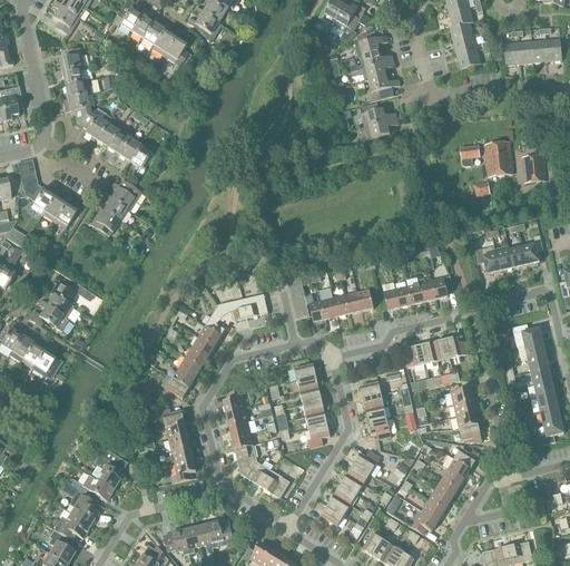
[(66,9),(76,15),(78,17),(86,6),(82,5),(82,3),(77,0),(62,0),(61,2),(58,0),(53,0),(51,3),(58,8),(59,5),(66,9)]
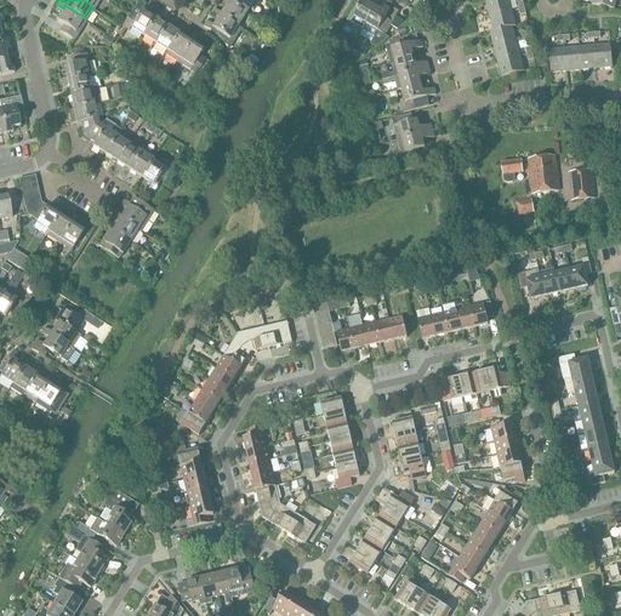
[(142,32),(153,13),(151,12),(141,6),(143,0),(135,0),(117,29),(121,33),(126,26),(129,27),(131,24),(142,32)]
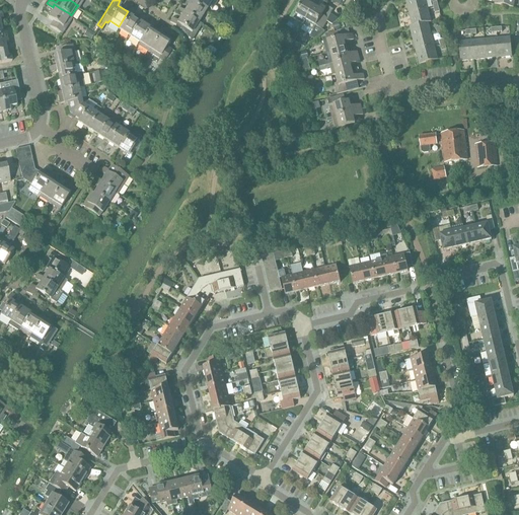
[(178,3),(175,8),(181,12),(182,10),(189,14),(198,19),(204,9),(196,4),(190,0),(188,2),(184,7),(178,3)]
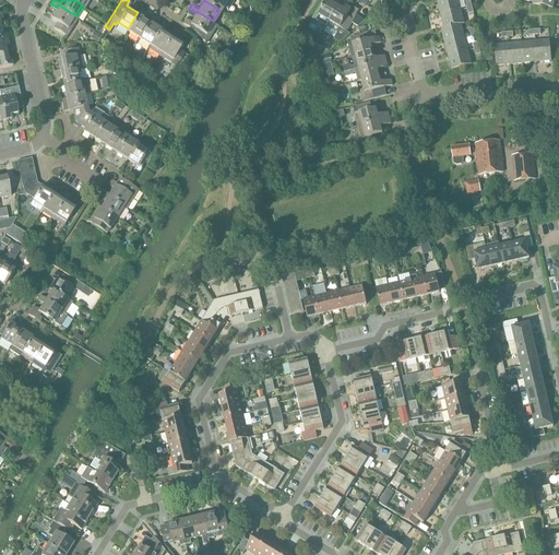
[(199,0),(202,2),(204,0),(211,4),(219,10),(224,3),(228,7),(233,0),(199,0)]
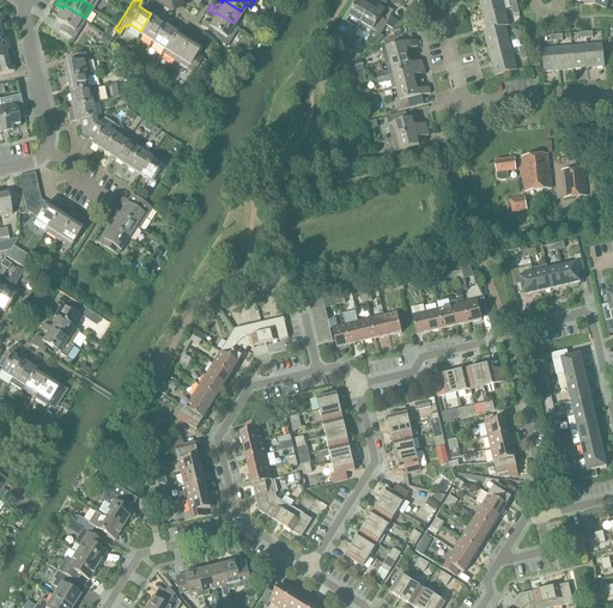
[(352,0),(343,17),(345,18),(356,0),(352,0)]
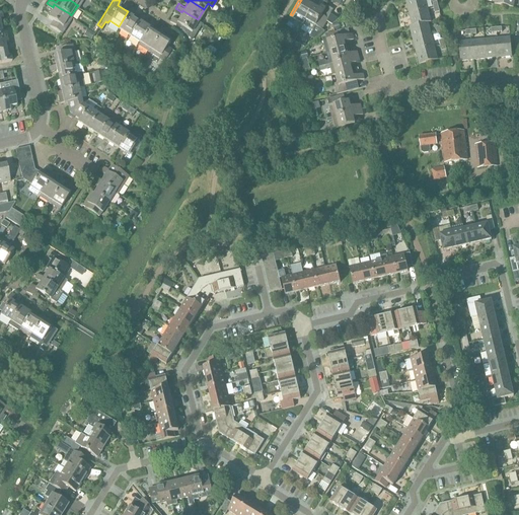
[(305,16),(313,2),(310,0),(301,0),(295,10),(305,16)]
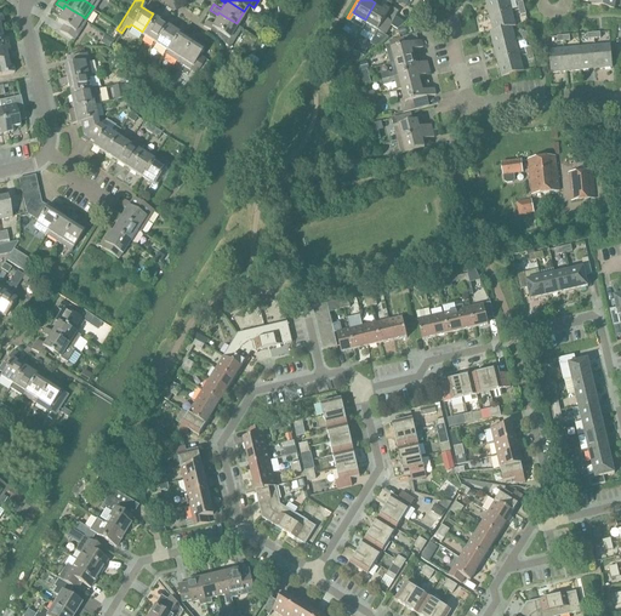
[(489,13),(511,7),(508,0),(485,0),(489,13)]
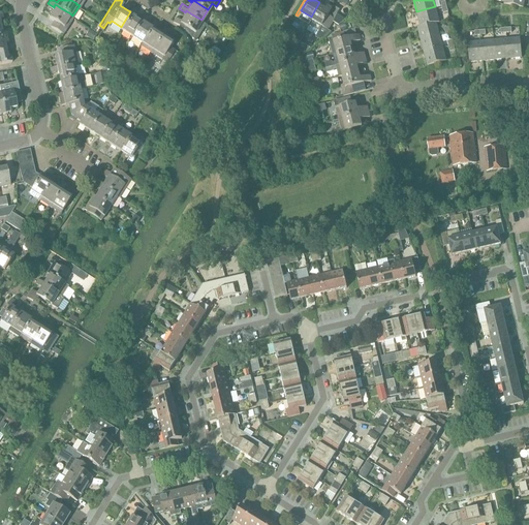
[(319,2),(311,17),(308,22),(319,28),(321,24),(328,27),(333,19),(339,22),(345,17),(337,11),(340,6),(334,3),(332,5),(327,2),(324,6),(319,2)]
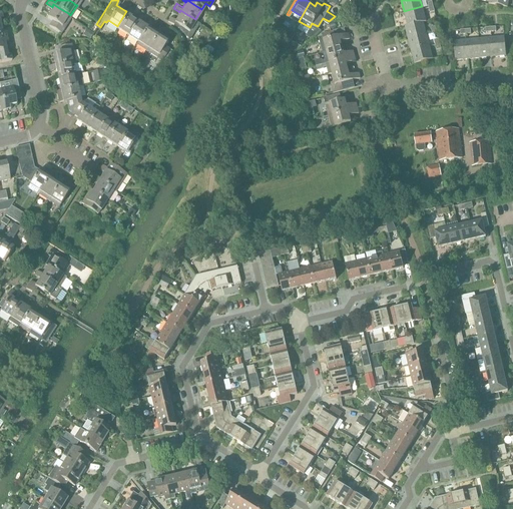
[(70,15),(68,13),(59,8),(53,4),(52,7),(47,15),(52,18),(49,23),(61,30),(64,25),(70,15)]
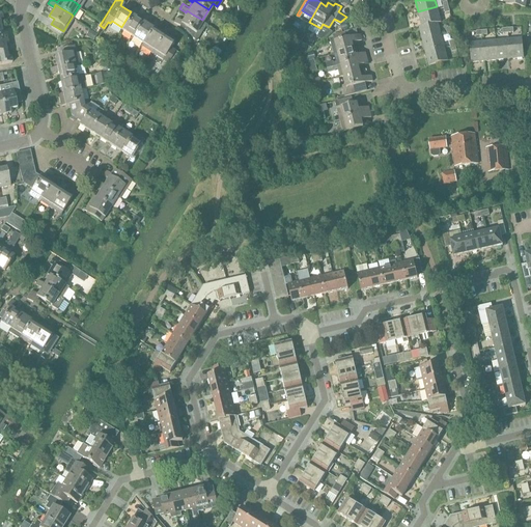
[(133,14),(136,9),(137,7),(133,4),(129,10),(131,11),(121,27),(132,33),(139,23),(141,19),(139,18),(133,14)]
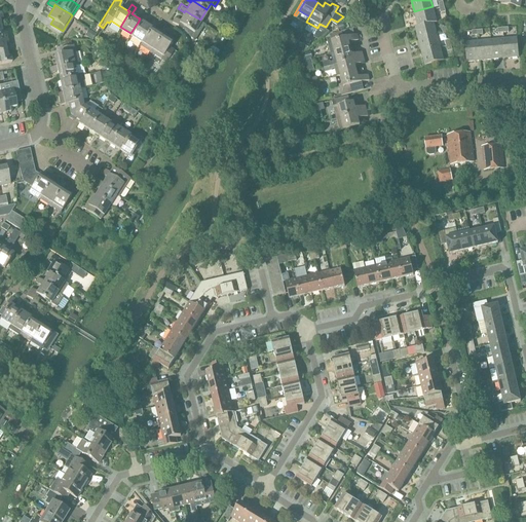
[(417,24),(434,20),(437,19),(433,6),(414,11),(417,24)]
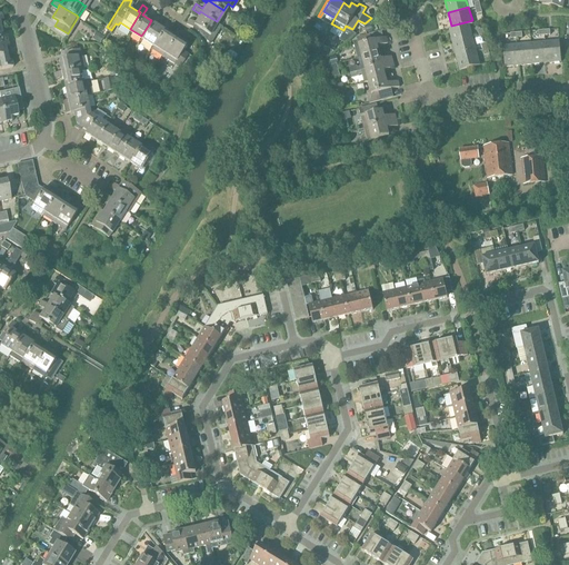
[(200,11),(199,13),(196,19),(189,15),(186,20),(203,32),(205,30),(209,33),(217,21),(207,16),(200,11)]
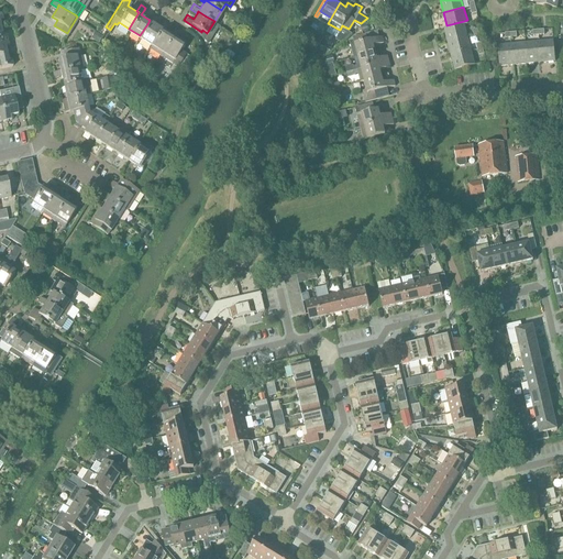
[(158,25),(156,23),(153,21),(156,15),(152,12),(147,19),(150,20),(147,24),(140,35),(151,43),(162,28),(158,25)]
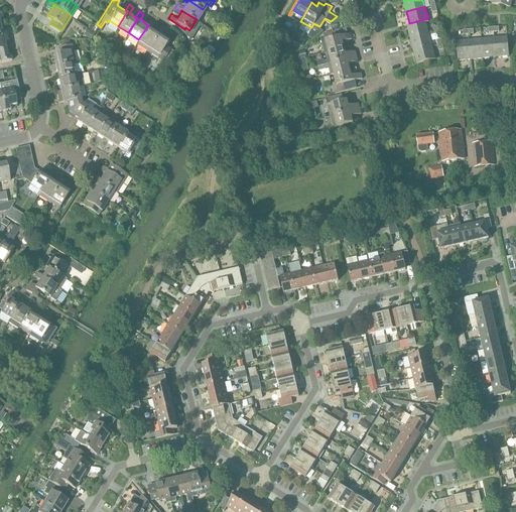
[(149,25),(152,22),(153,20),(149,17),(145,23),(148,25),(138,39),(136,42),(147,48),(158,31),(155,29),(149,25)]
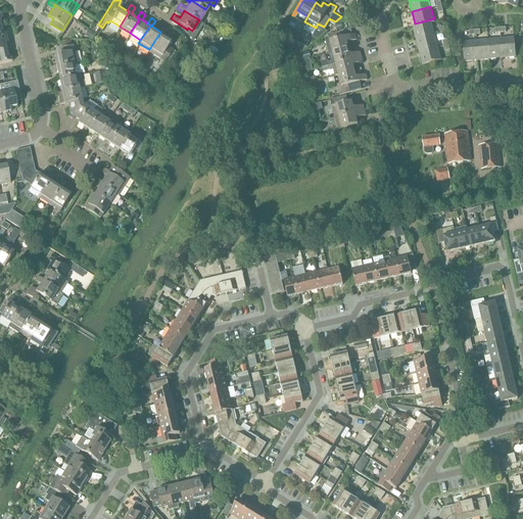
[(416,37),(434,32),(431,19),(415,24),(412,24),(416,37)]
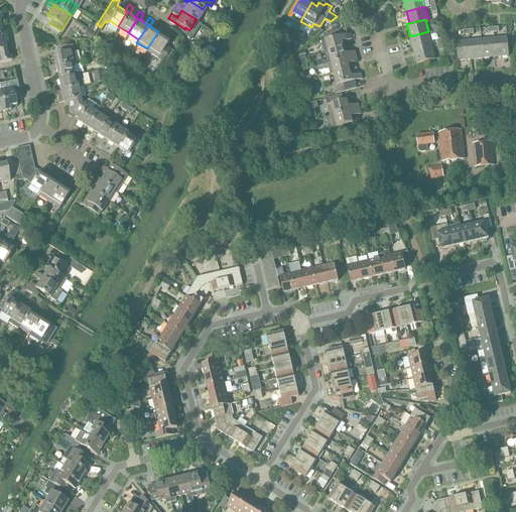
[(168,38),(159,32),(163,27),(159,24),(155,29),(158,31),(147,48),(162,58),(164,55),(169,58),(175,49),(165,42),(168,38)]
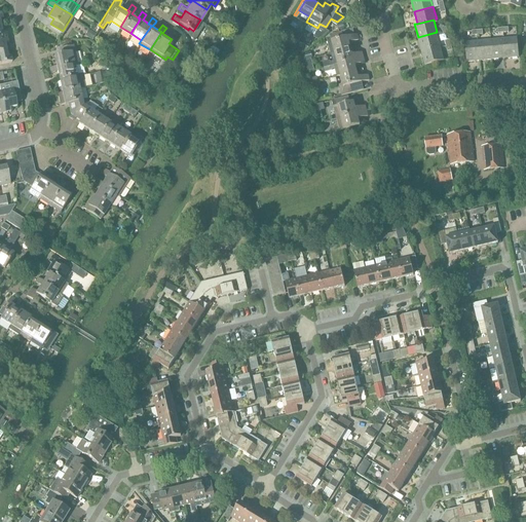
[(92,36),(96,31),(88,26),(85,32),(92,36)]
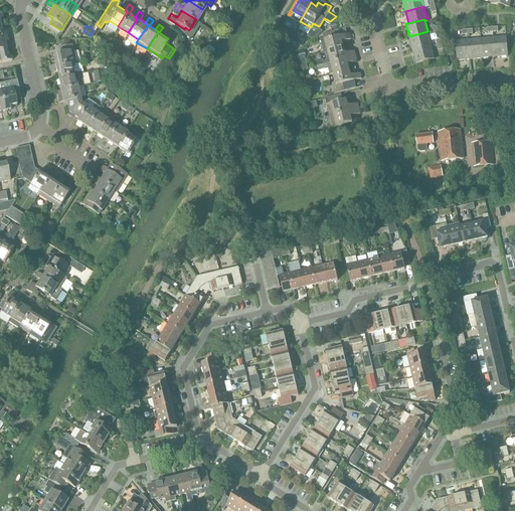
[(324,49),(327,48),(343,44),(341,38),(351,36),(350,30),(347,31),(345,25),(332,28),(323,31),(323,33),(320,34),(324,49)]
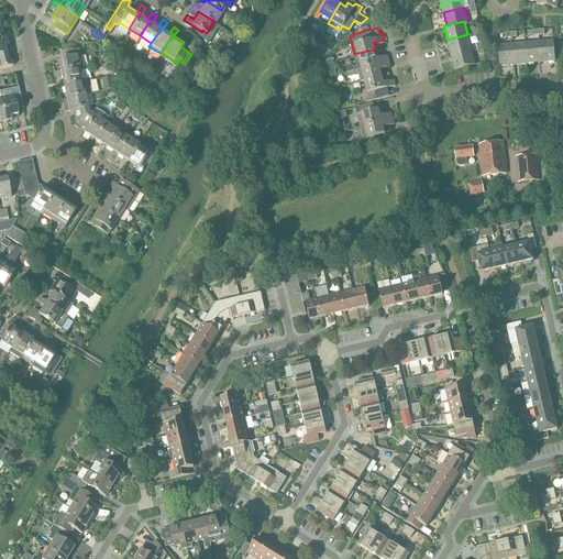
[(451,53),(471,47),(467,34),(448,40),(451,53)]
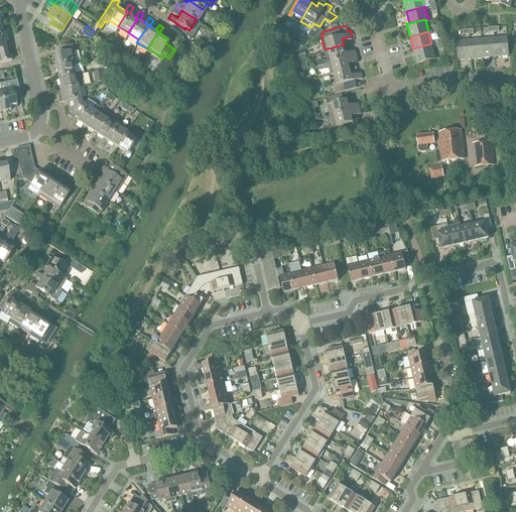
[(495,34),(496,53),(508,52),(507,33),(495,34)]
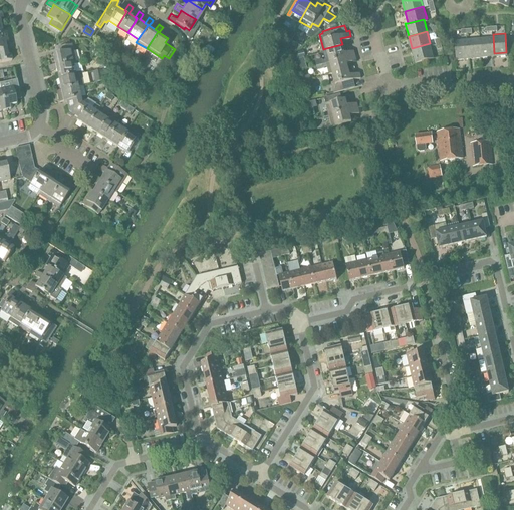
[(482,54),(494,53),(493,34),(480,35),(482,54)]
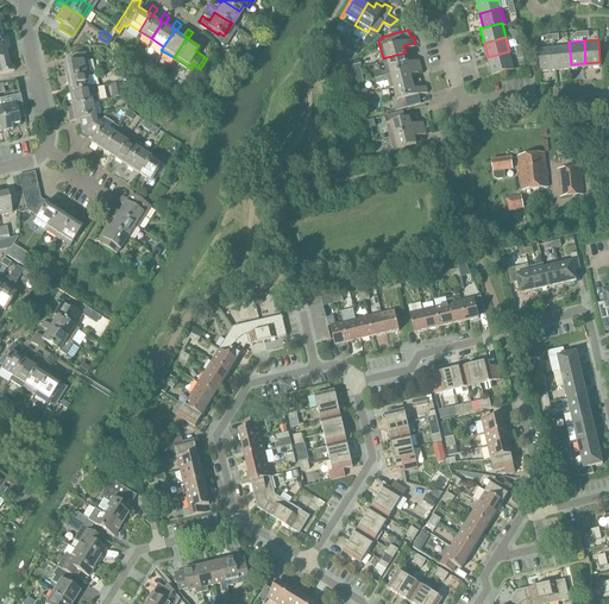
[(556,65),(571,64),(569,42),(553,43),(556,65)]
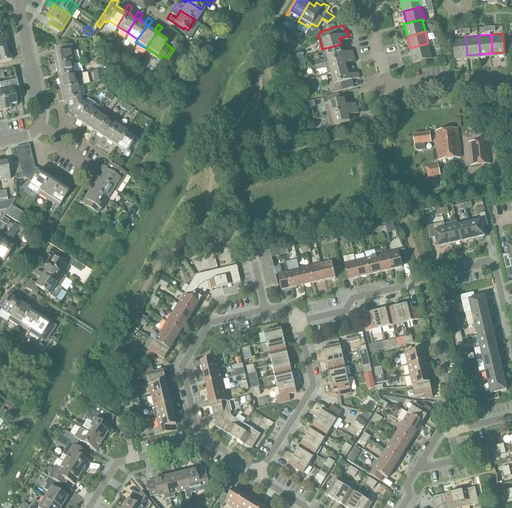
[(454,56),(467,55),(465,36),(452,38),(454,56)]
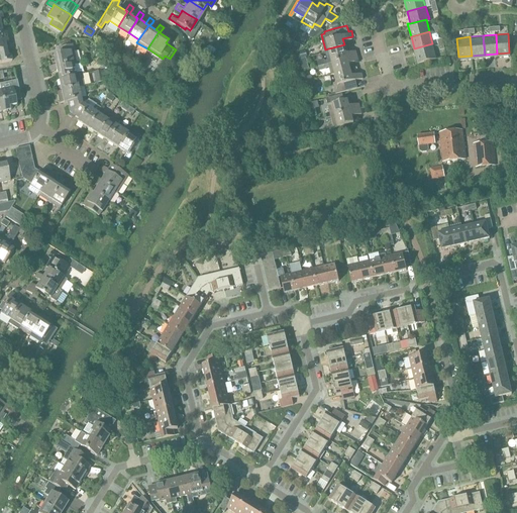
[(64,63),(75,60),(73,48),(74,48),(73,41),(58,44),(59,50),(53,52),(55,62),(56,64),(64,63)]
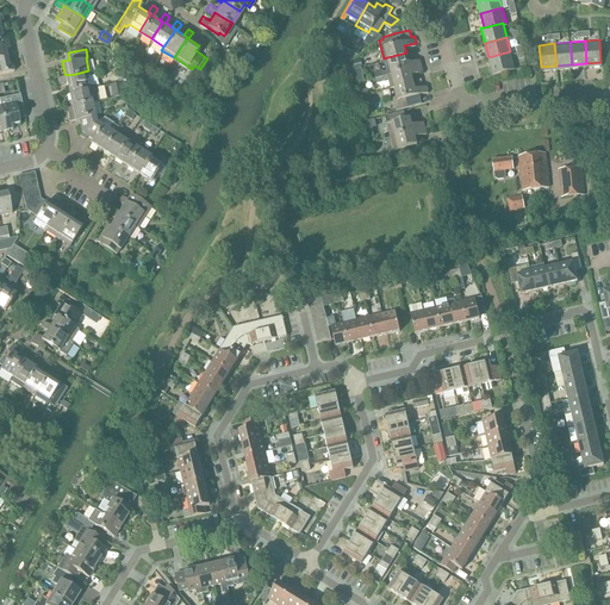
[(510,51),(489,57),(492,72),(514,67),(510,51)]
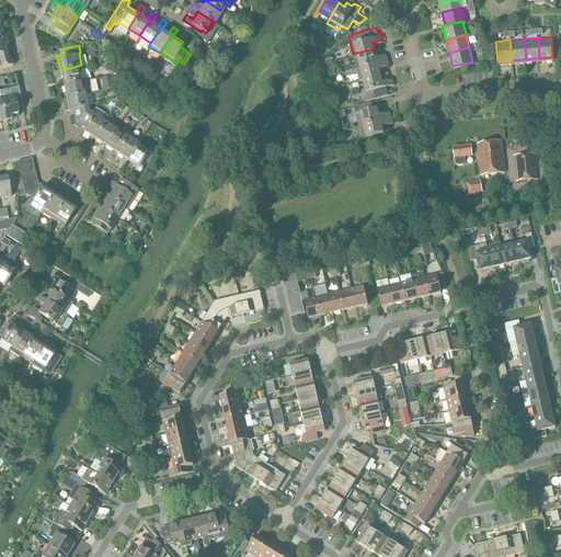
[(355,66),(356,66),(359,65),(387,58),(386,52),(375,55),(374,48),(356,53),(353,54),(355,63),(353,63),(352,61),(344,64),(346,69),(355,66)]
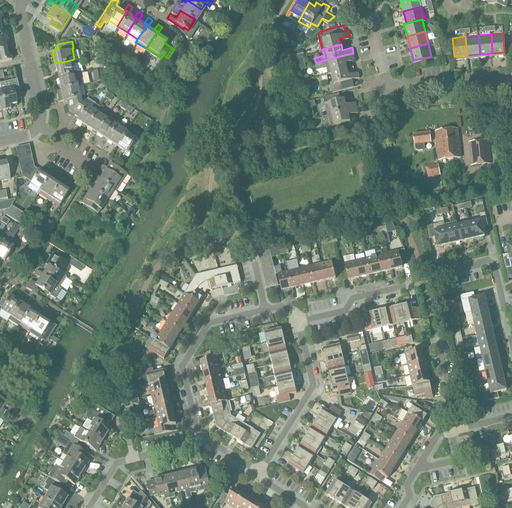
[(5,46),(0,46),(0,59),(11,57),(10,52),(7,53),(5,46)]
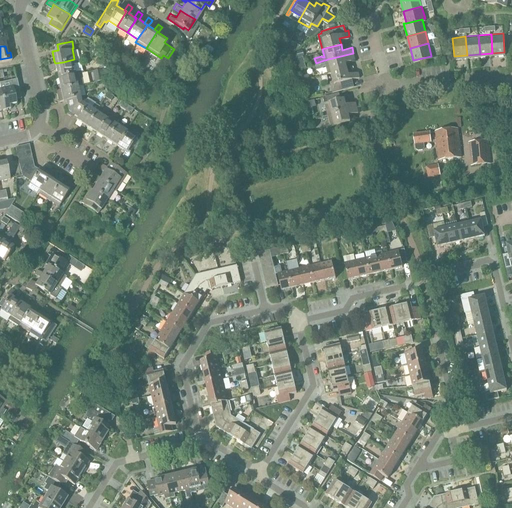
[(353,53),(328,59),(325,60),(324,60),(316,63),(317,67),(323,66),(324,64),(326,64),(327,70),(328,70),(328,71),(331,70),(347,66),(345,60),(355,58),(353,53)]
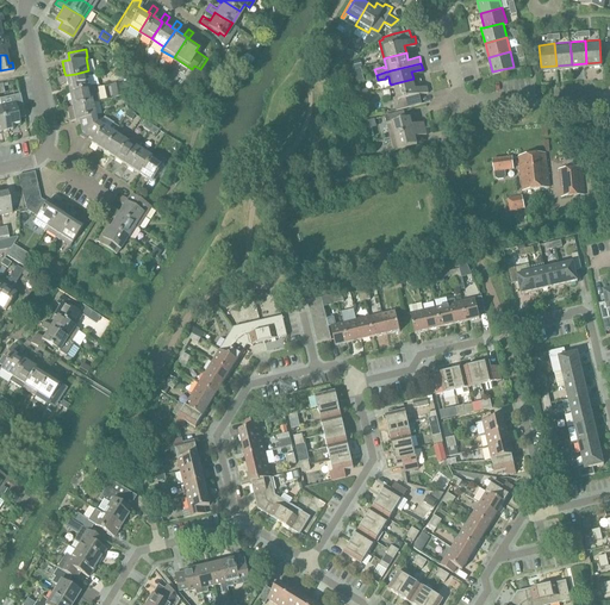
[(349,68),(353,81),(354,80),(359,79),(355,66),(349,68)]
